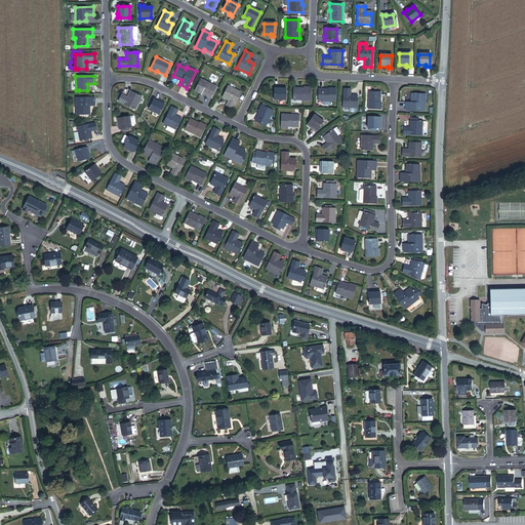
[(210,98),(211,95),(215,87),(200,79),(193,92),(200,95),(201,94),(210,98)]
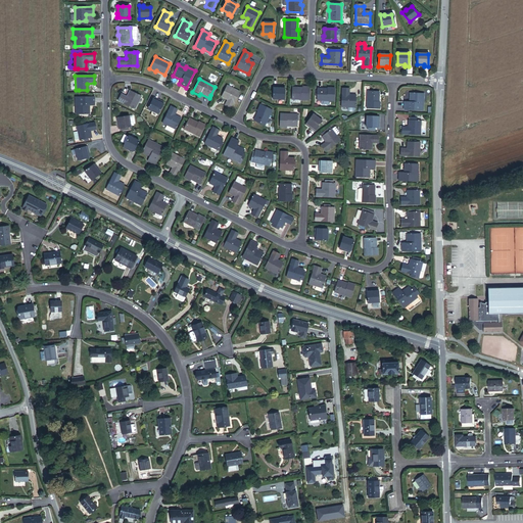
[(224,105),(231,108),(239,92),(227,86),(222,96),(227,98),(224,105)]
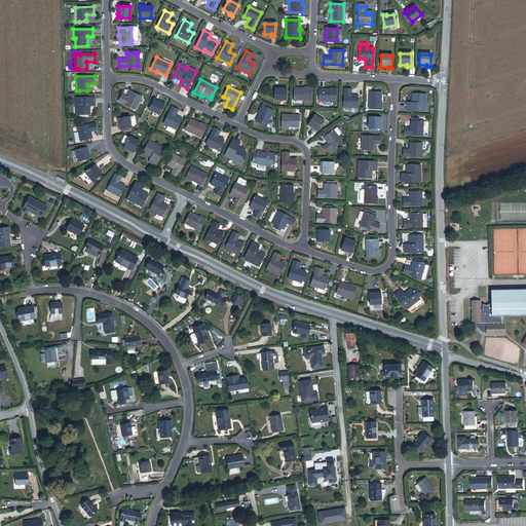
[(293,100),(310,101),(310,86),(303,86),(303,87),(293,87),(293,100)]
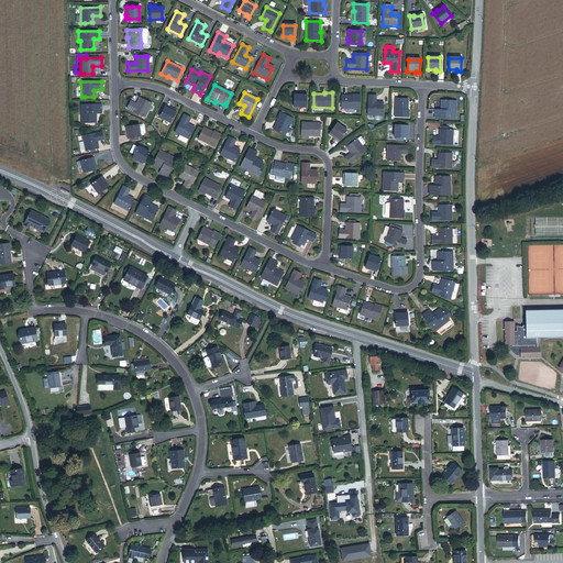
[(294,108),(306,108),(306,96),(298,96),(298,94),(294,94),(294,108)]
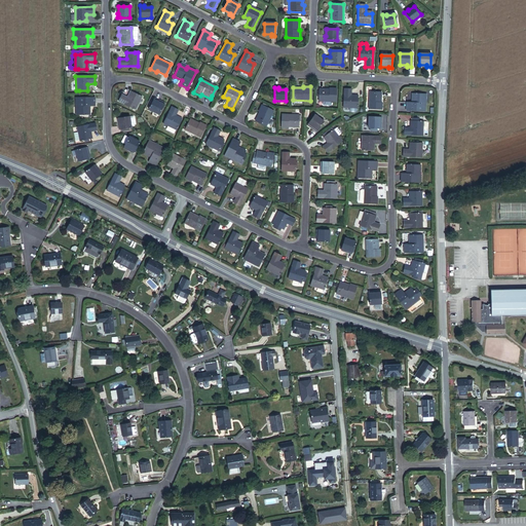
[(336,102),(336,87),(329,87),(329,88),(318,88),(318,90),(318,99),(318,101),(322,101),(322,105),(324,106),(328,106),(329,105),(329,102),(336,102)]
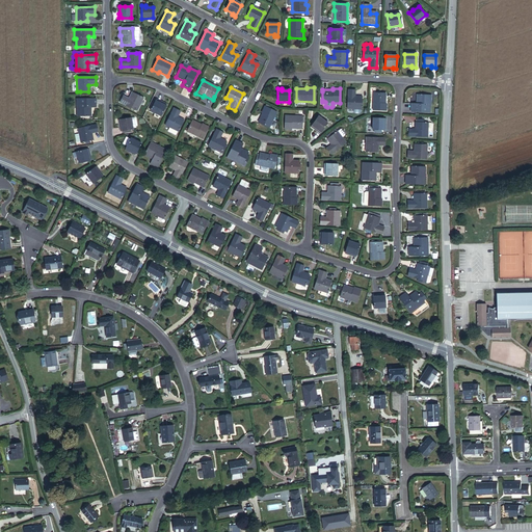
[(347,109),(362,109),(363,99),(355,99),(356,91),(348,91),(347,109)]
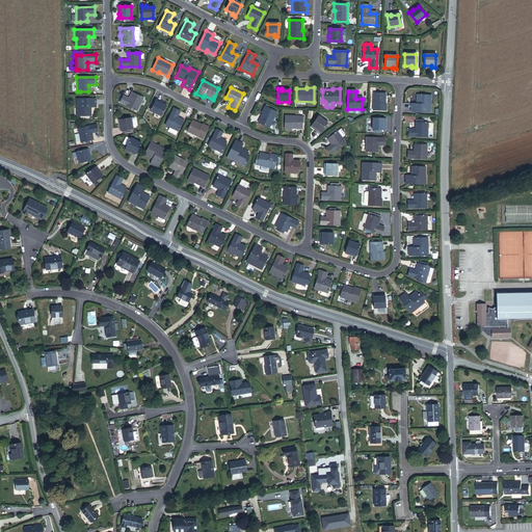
[(120,102),(136,110),(142,98),(133,92),(130,99),(123,95),(120,102)]
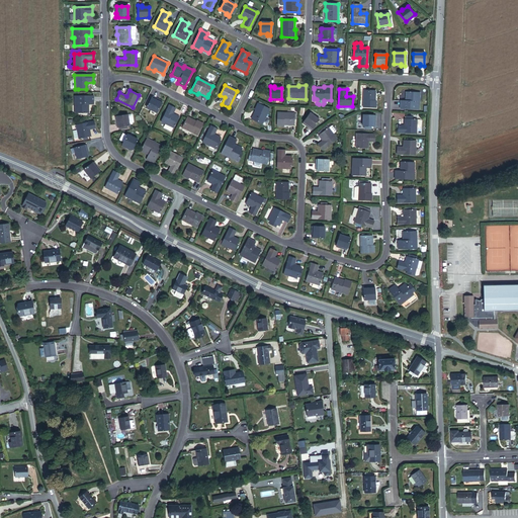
[(362,107),(376,108),(377,101),(375,101),(375,91),(363,91),(362,107)]
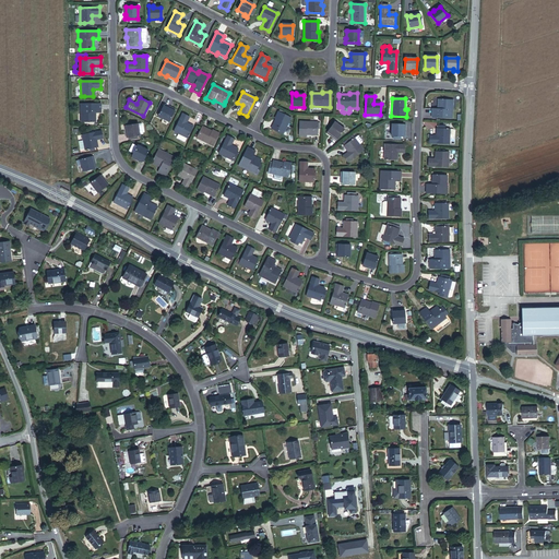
[(430,118),(452,119),(452,109),(450,108),(450,100),(438,99),(438,109),(430,109),(430,118)]
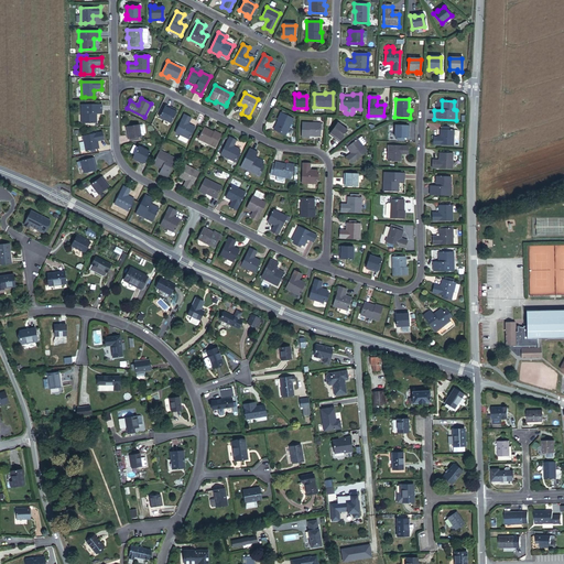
[(83,123),(96,123),(96,114),(101,112),(101,105),(80,105),(80,116),(83,116),(83,123)]
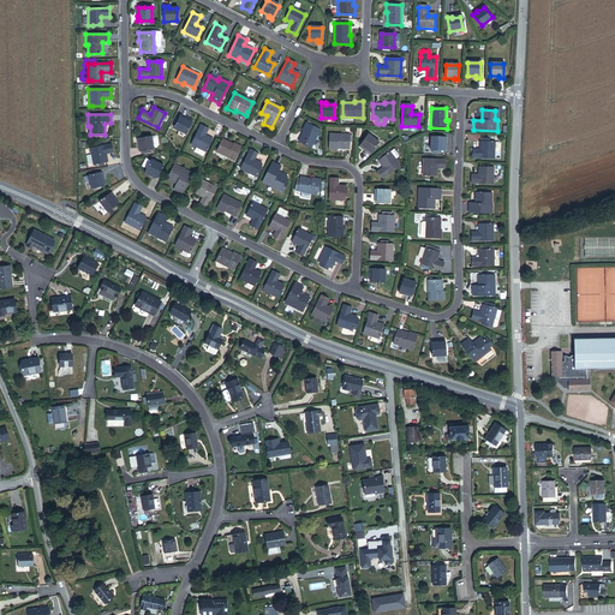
[(173,129),(185,135),(191,123),(184,118),(184,117),(180,115),(179,118),(175,125),(173,129)]
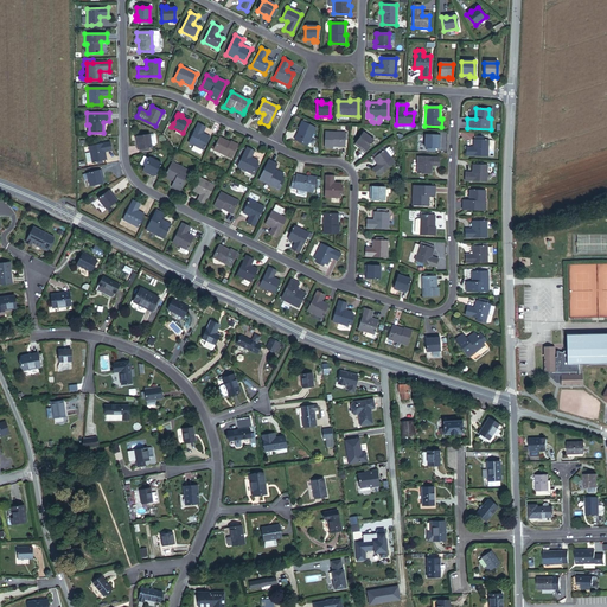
[(293,140),(306,147),(315,128),(300,121),(296,129),(298,131),(293,140)]
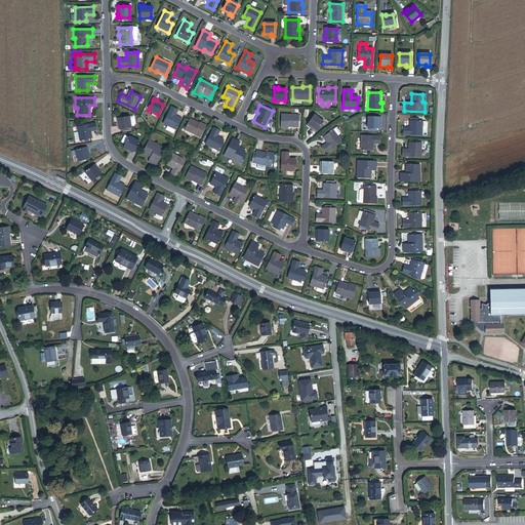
[(175,130),(180,120),(174,117),(177,111),(171,107),(162,123),(167,126),(175,130)]
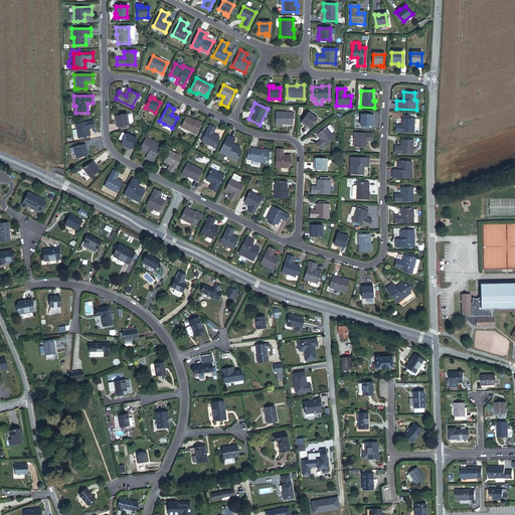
[(293,126),(293,120),(293,115),(293,114),(276,113),(275,127),(283,127),(283,125),(293,126)]
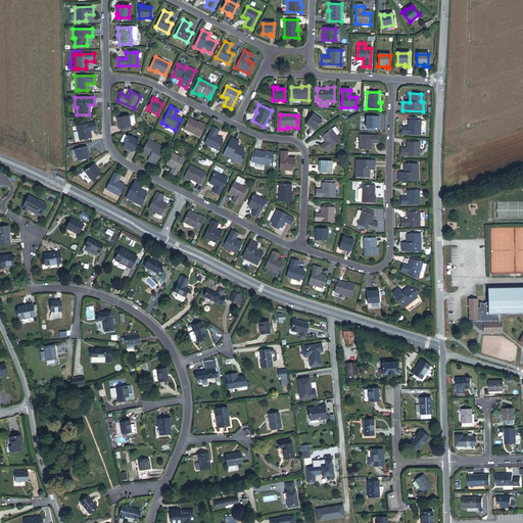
[(316,132),(323,122),(313,115),(306,125),(314,129),(313,130),(316,132)]
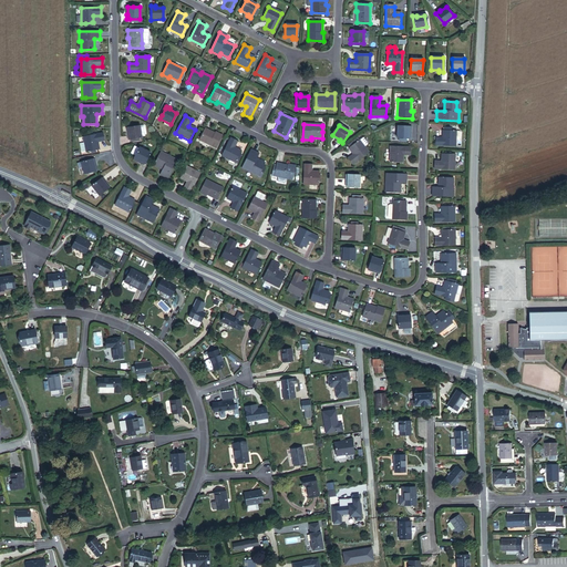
[(138,138),(142,137),(141,126),(129,127),(130,135),(127,136),(129,140),(131,140),(138,138)]
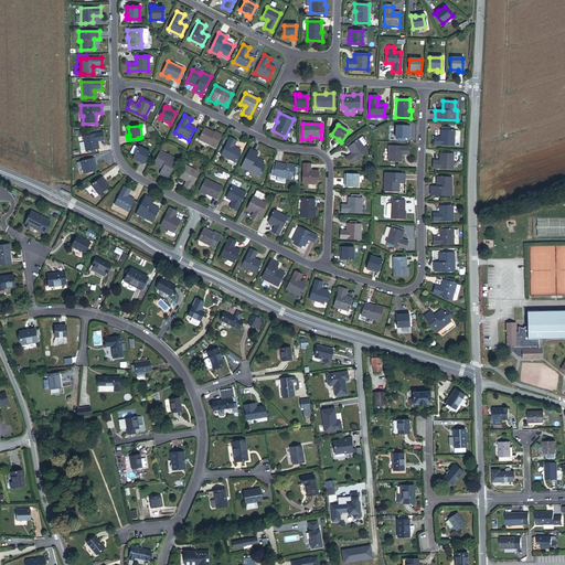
[(405,139),(407,139),(407,131),(409,131),(409,127),(395,127),(395,139),(397,139),(405,139)]
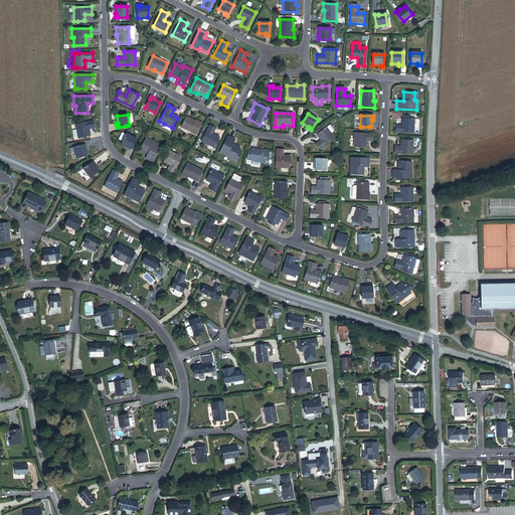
[(179,129),(194,136),(201,123),(194,120),(193,121),(185,117),(179,129)]
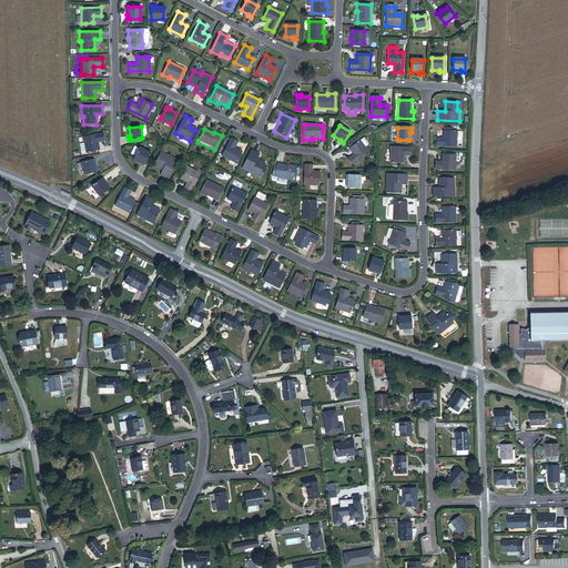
[(98,149),(95,142),(103,141),(102,132),(82,137),(85,151),(91,150),(94,149),(98,149)]
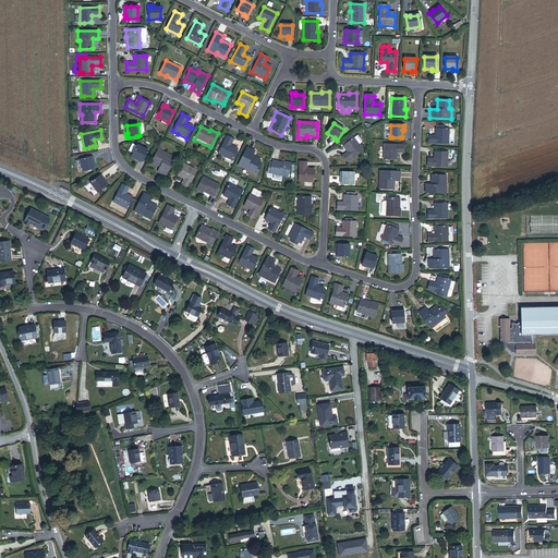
[(428,144),(448,145),(448,138),(448,130),(436,130),(436,136),(428,135),(428,144)]
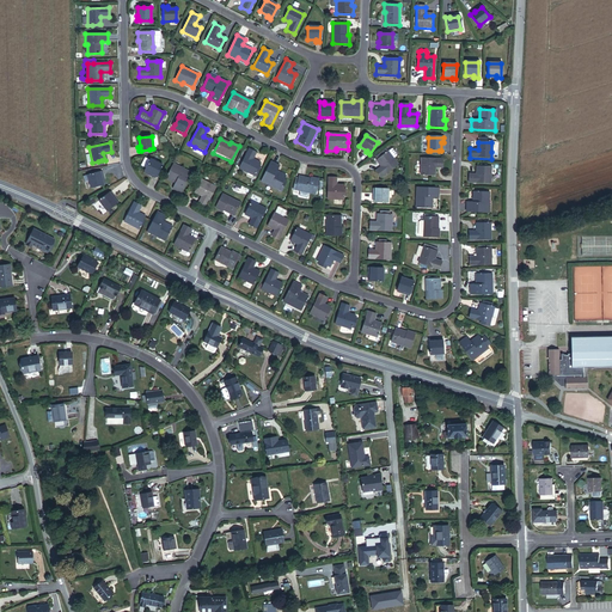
[(257,165),(258,164),(252,160),(256,153),(248,150),(238,167),(252,176),(257,165)]
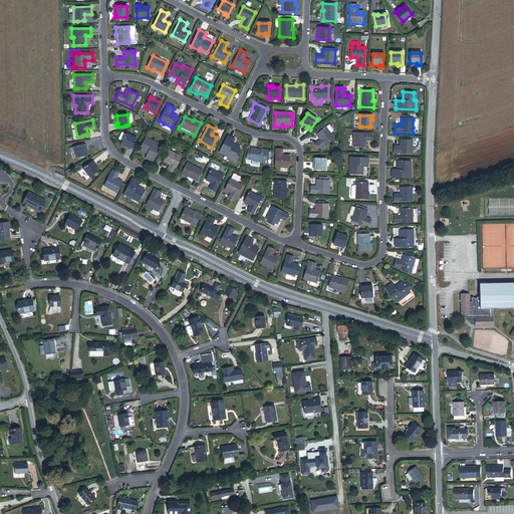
[(316,135),(316,134),(324,127),(323,125),(315,133),(316,135)]
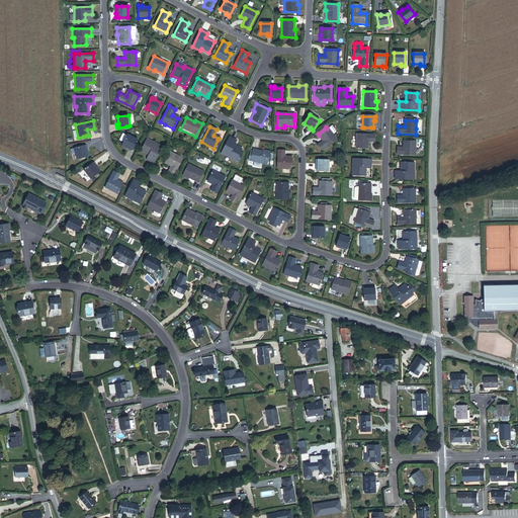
[(321,151),(336,140),(327,128),(319,135),(323,141),(317,146),(321,151)]
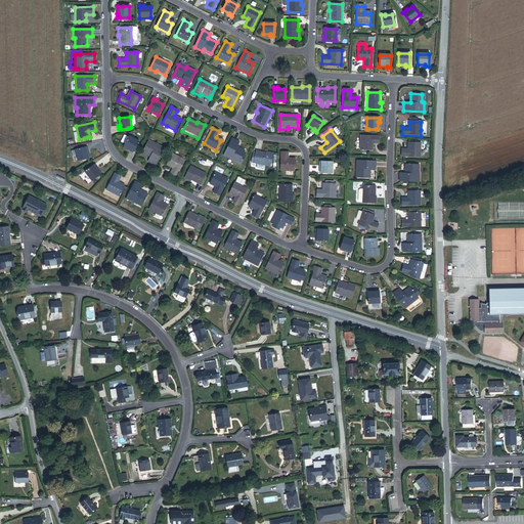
[(129,150),(133,153),(138,140),(128,135),(127,136),(124,143),(123,145),(130,148),(129,150)]
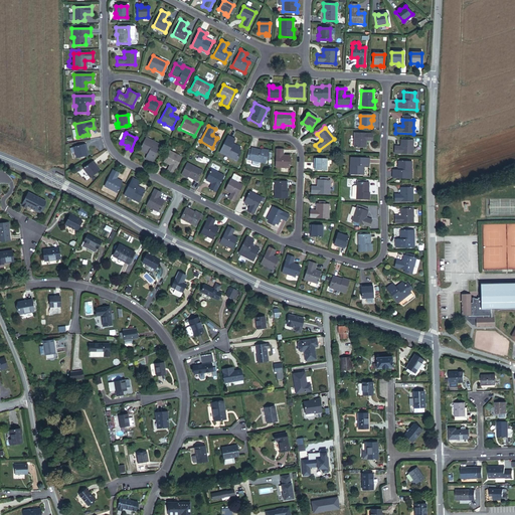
[(364,142),(372,142),(372,135),(354,134),(354,148),(364,148),(364,142)]
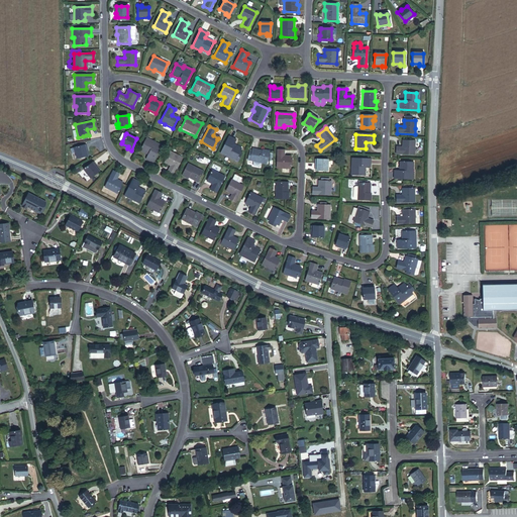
[(239,152),(241,148),(233,143),(235,139),(228,136),(219,153),(228,158),(229,156),(236,159),(239,152)]
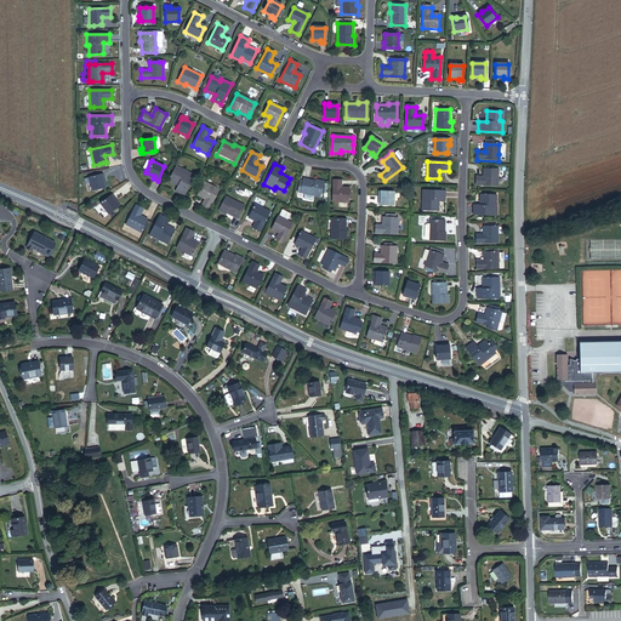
[(174,192),(183,195),(193,175),(183,170),(182,172),(172,167),(166,181),(177,186),(174,192)]
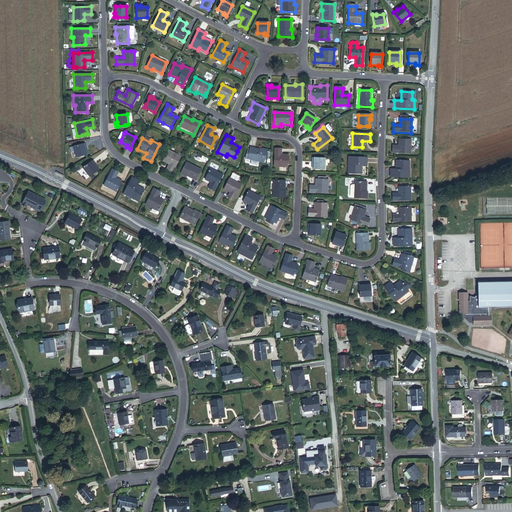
[(391,153),(410,154),(410,140),(407,140),(401,140),(399,140),(399,146),(392,146),(391,153)]
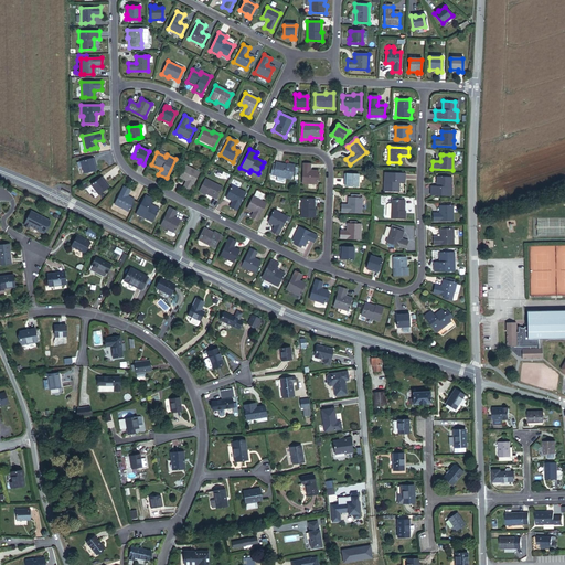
[(97,162),(96,158),(94,158),(93,156),(82,158),(83,160),(80,161),(76,162),(76,168),(81,167),(82,173),(97,171),(95,162),(97,162)]
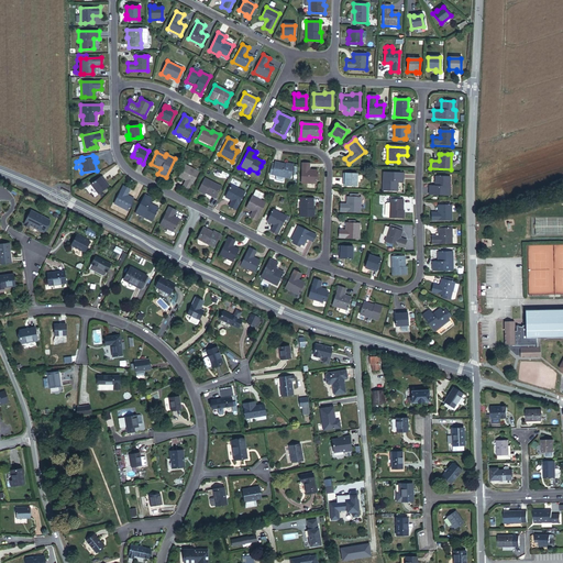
[(289,178),(293,164),(285,163),(285,164),(275,162),(274,165),(272,164),(269,175),(275,176),(274,180),(282,183),(283,177),(289,178)]
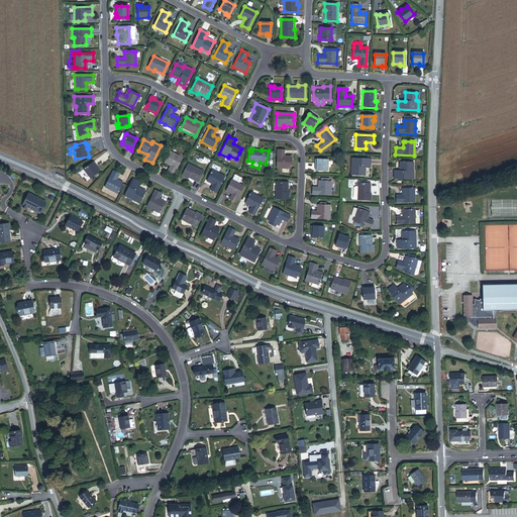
[(291,169),(291,166),(291,161),(291,158),(285,158),(285,149),(278,149),(277,168),(291,169)]
